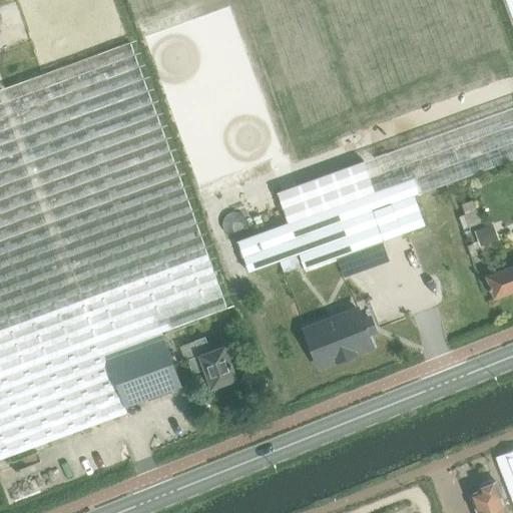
[(512,0),(503,0),(512,26),(512,0)]
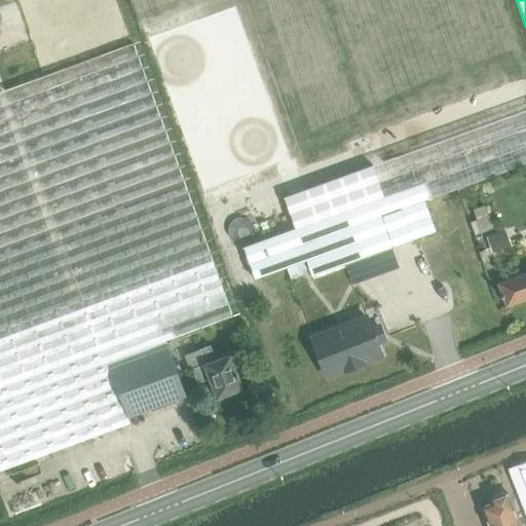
[(166,341),(232,316),(228,304),(229,304),(134,44),(37,79),(0,92),(0,471),(130,423),(128,418),(108,362),(166,341)]
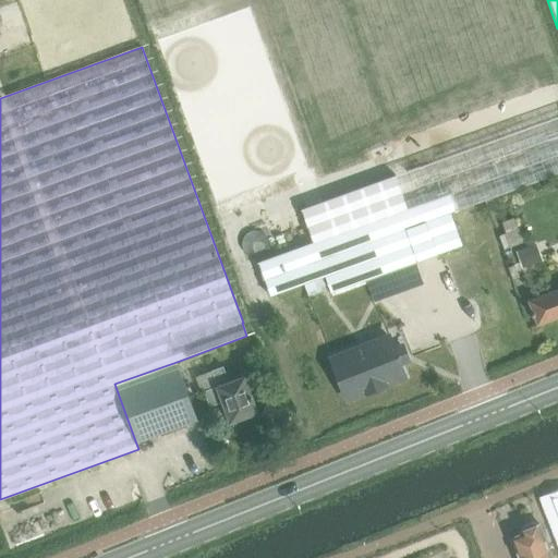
[(314,242),(258,262),(270,296),(326,276),(332,293),(366,280),(367,280),(416,263),(445,252),(463,245),(451,215),(487,202),(557,176),(557,116),(302,209),(314,242)]
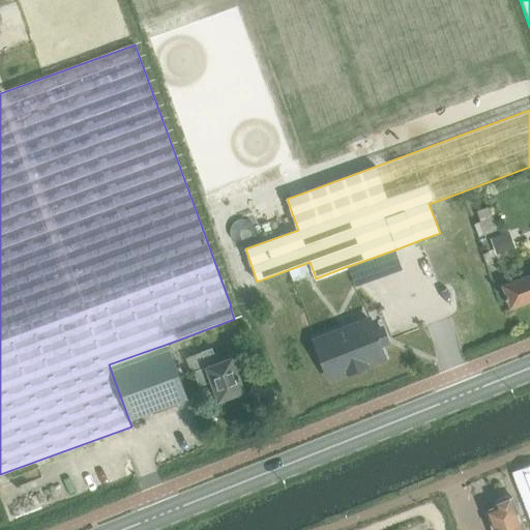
[(498,230),(490,207),(477,211),(481,222),(474,225),(479,237),(498,230)]
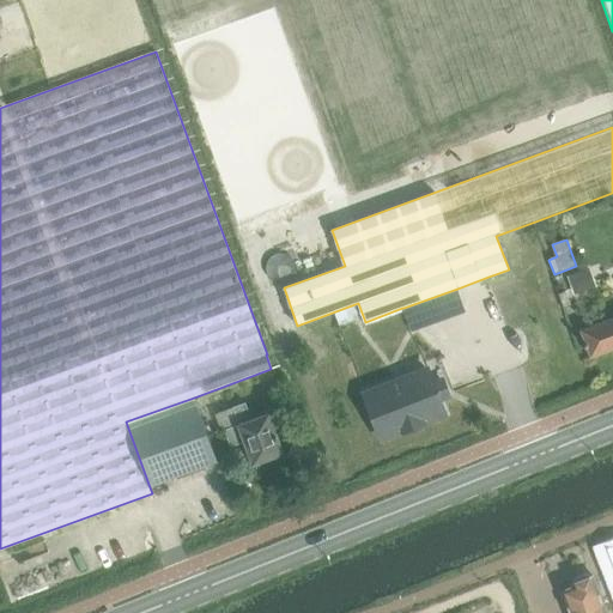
[(575,295),(598,287),(590,268),(568,275),(575,295)]
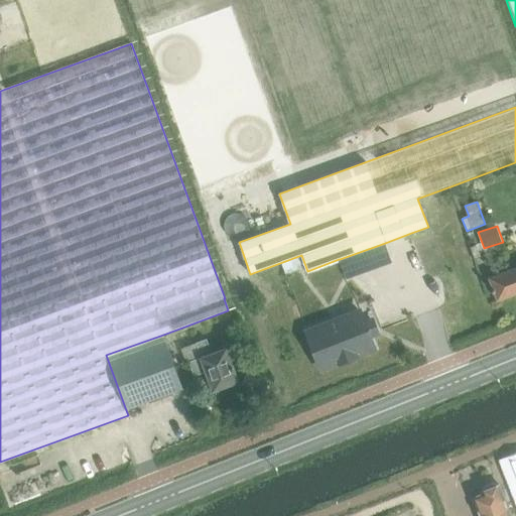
[(480,257),(476,246),(471,248),(475,259),(480,257)]
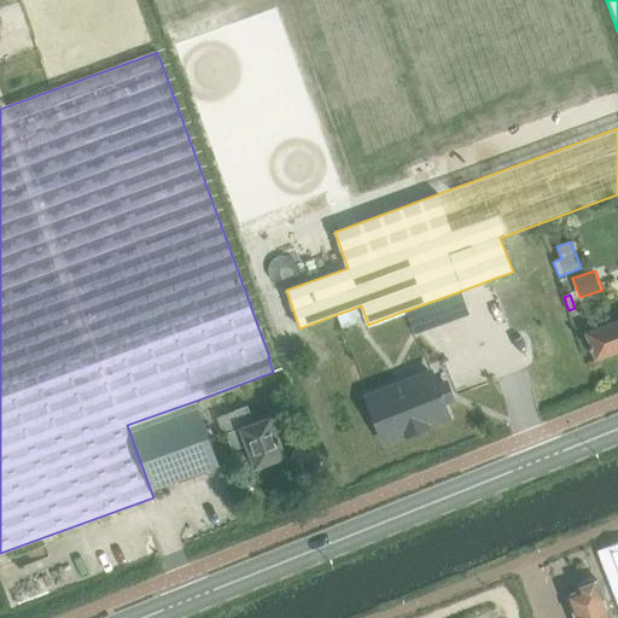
[(617,320),(586,332),(596,360),(617,350),(617,320)]
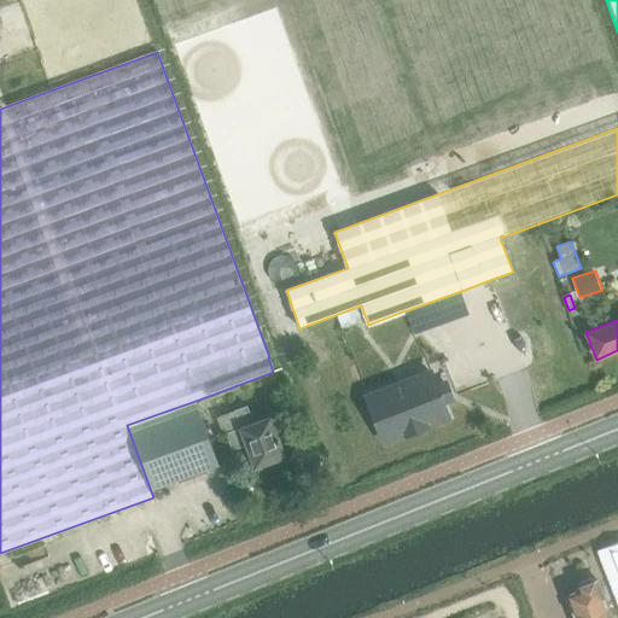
[(431,373),(369,397),(386,441),(448,417),(442,402),(452,398),(445,384),(437,388),(431,373)]
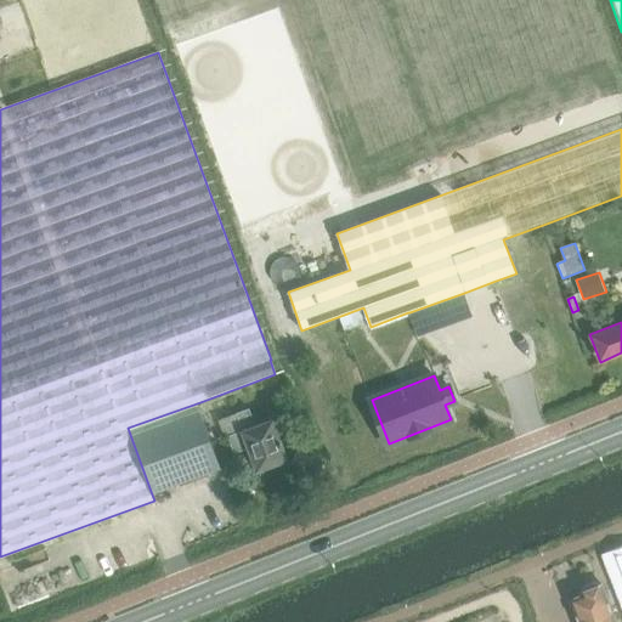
[(221,469),(197,403),(128,428),(152,495),(221,469)]
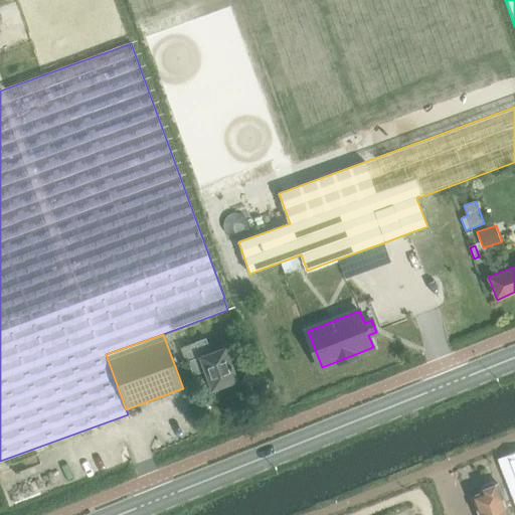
[(237,380),(226,348),(212,353),(206,339),(196,342),(201,357),(190,361),(194,375),(206,370),(213,389),(224,385),(225,388),(235,384),(234,381),(237,380)]
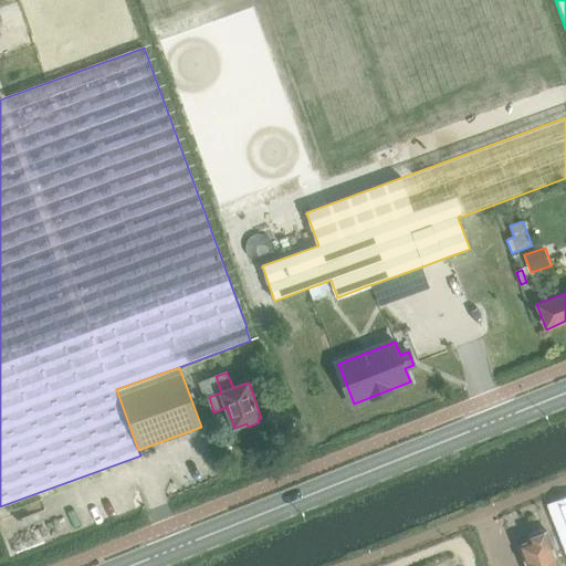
[(565,565),(565,498),(547,505),(565,555),(565,565)]
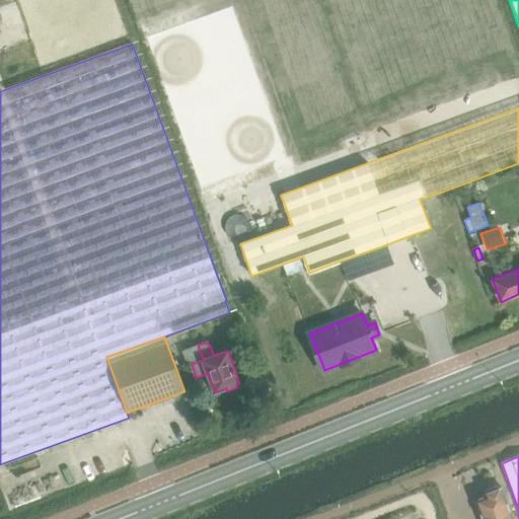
[(485,493),(486,496),(475,500),(483,518),(514,518),(503,489),(501,489),(500,487),(494,488),(488,490),(485,493)]
